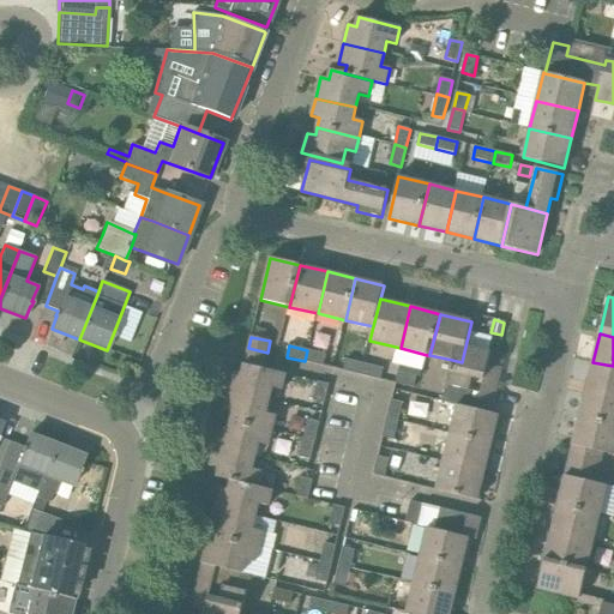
[(452,360),(445,389),(469,393),(473,377),(483,380),(491,353),(465,347),(462,362),(452,360)]
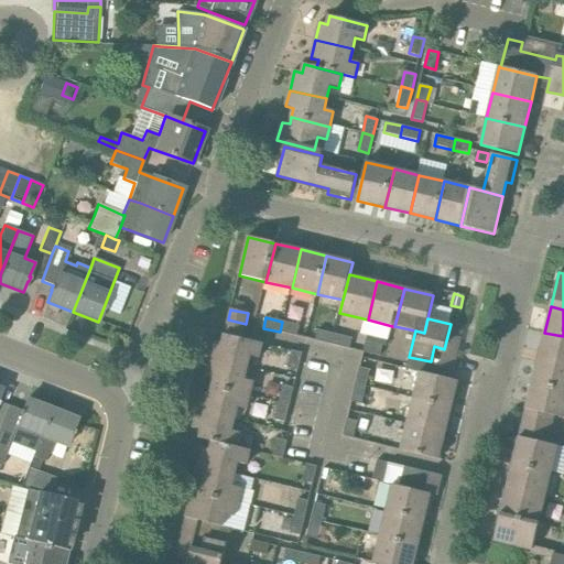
[(282,322),(280,332),(297,336),(300,326),(282,322)]
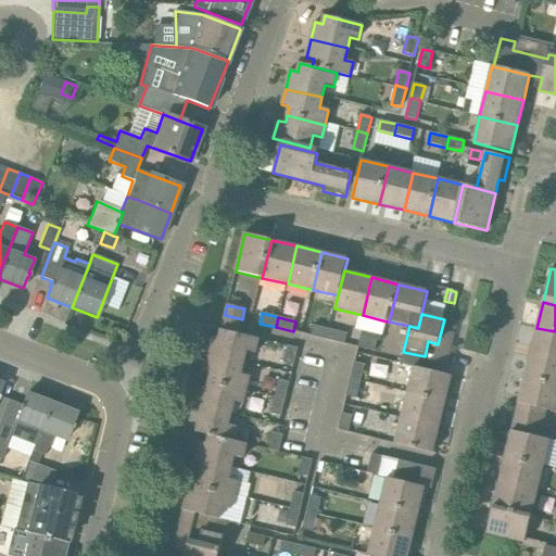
[(327,340),(329,329),(313,326),(311,336),(327,340)]
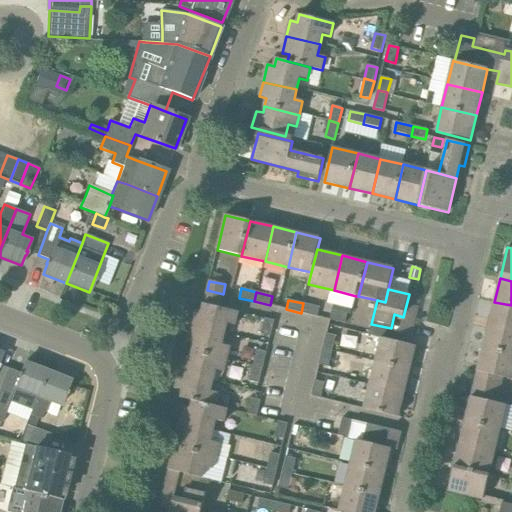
[(511,330),(511,305),(494,302),(489,325),(511,330)]
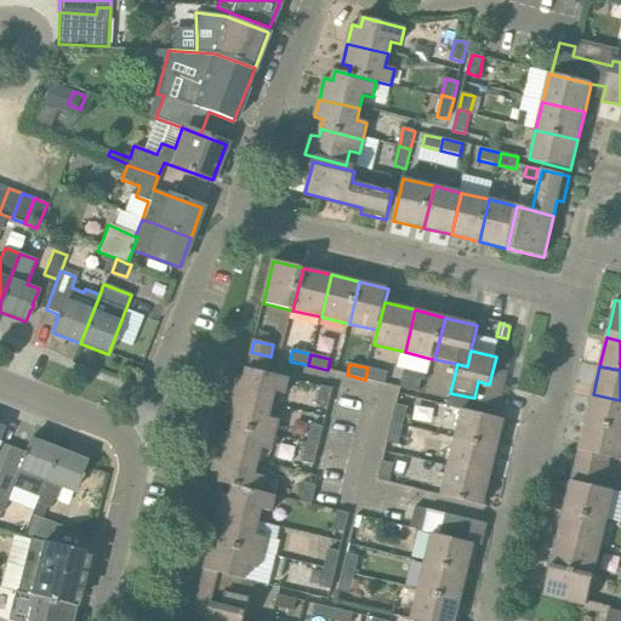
[(368,368),(365,380),(385,385),(388,372),(368,368)]
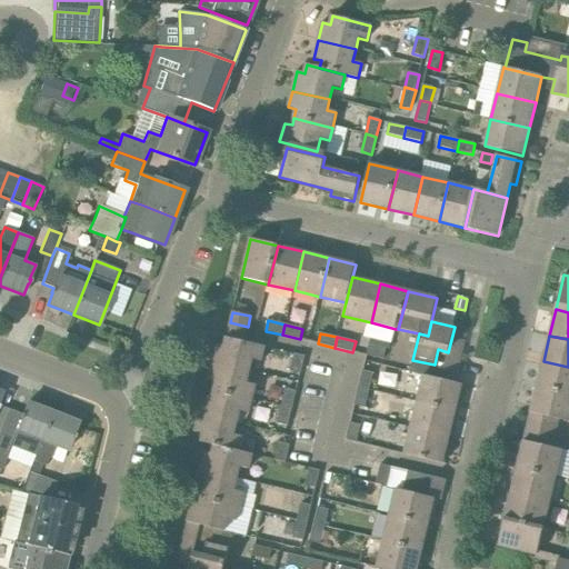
[(266,347),(243,342),(227,338),(225,347),(217,345),(212,362),(250,371),(252,360),(261,362),(266,347)]
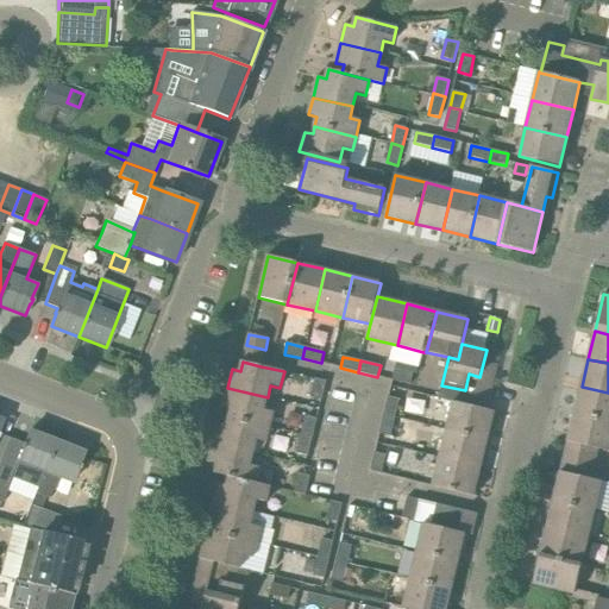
[(410,385),(413,374),(395,369),(393,381),(410,385)]
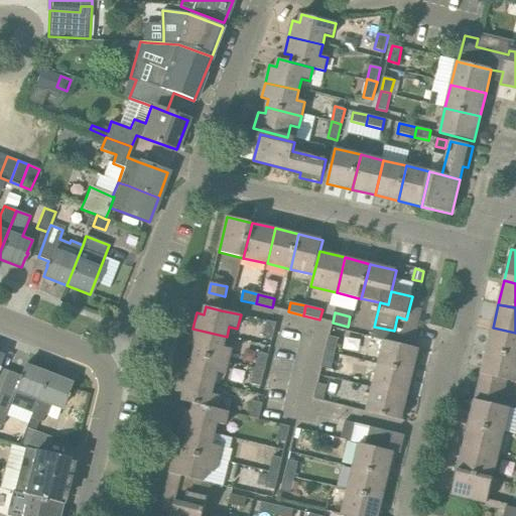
[(273,339),(276,324),(267,321),(263,337),(273,339)]
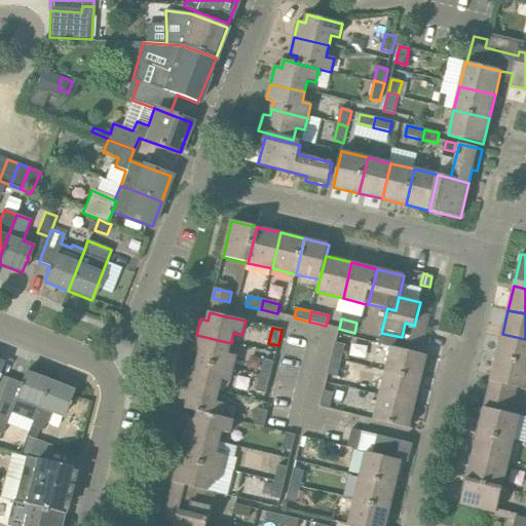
[(402,337),(381,333),(378,344),(391,347),(419,353),(422,342),(411,340),(402,337)]
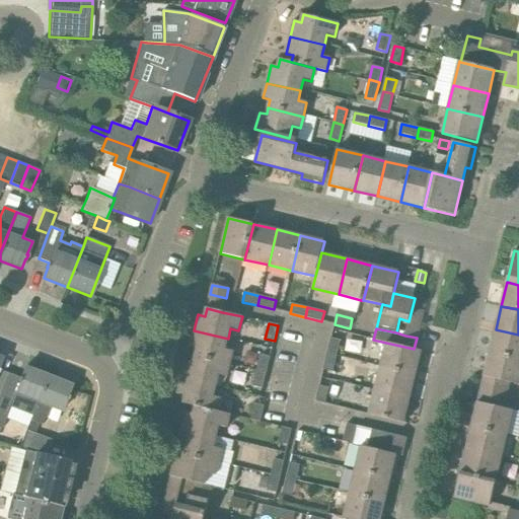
[(518,360),(518,335),(496,329),(490,353),(518,360)]
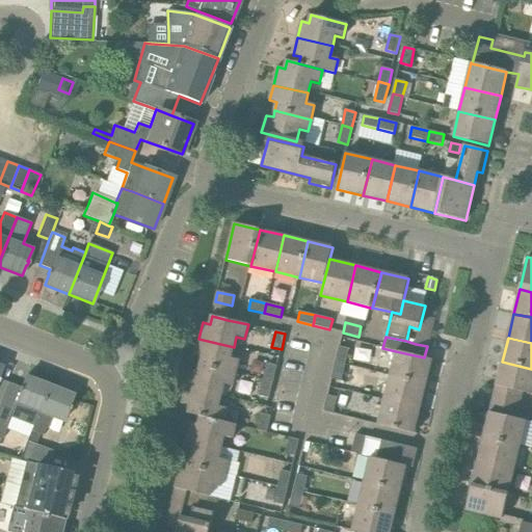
[(231,358),(234,347),(198,339),(194,355),(202,357),(200,365),(236,374),(239,361),(231,358)]
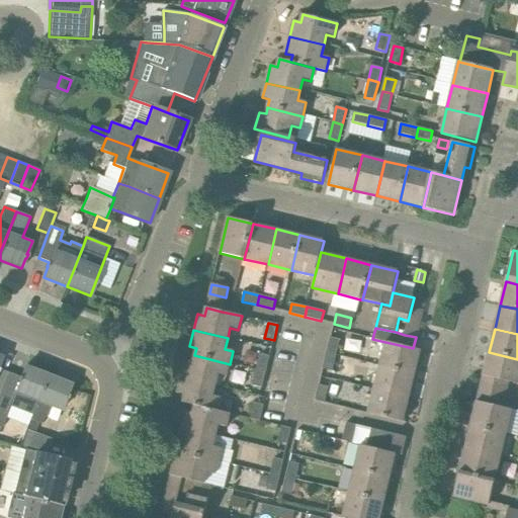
[(327,351),(337,353),(340,340),(330,338),(327,351)]
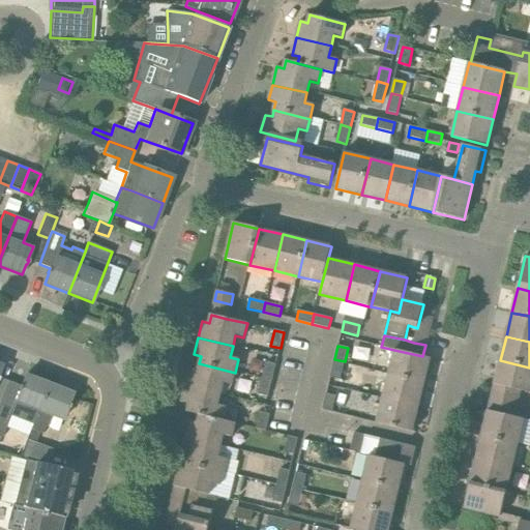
[(431,358),(422,356),(394,350),(388,375),(424,383),(431,358)]
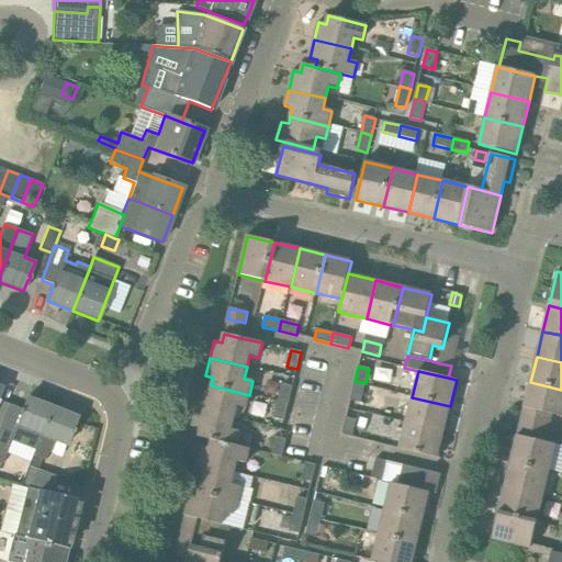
[(360,403),(366,383),(355,381),(350,401),(360,403)]
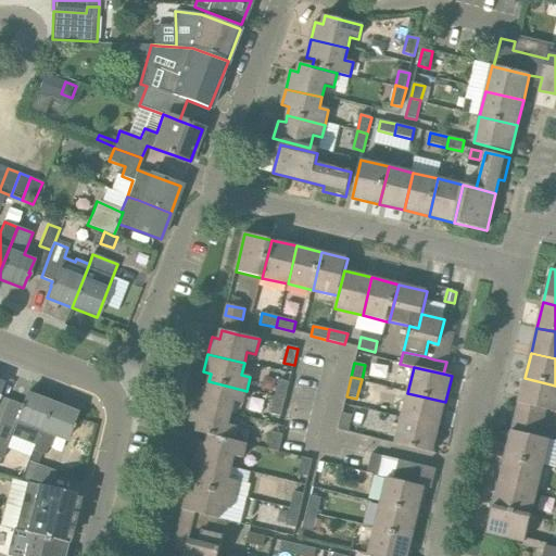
[(555,412),(555,386),(525,378),(515,416),(543,422),(546,411),(555,412)]
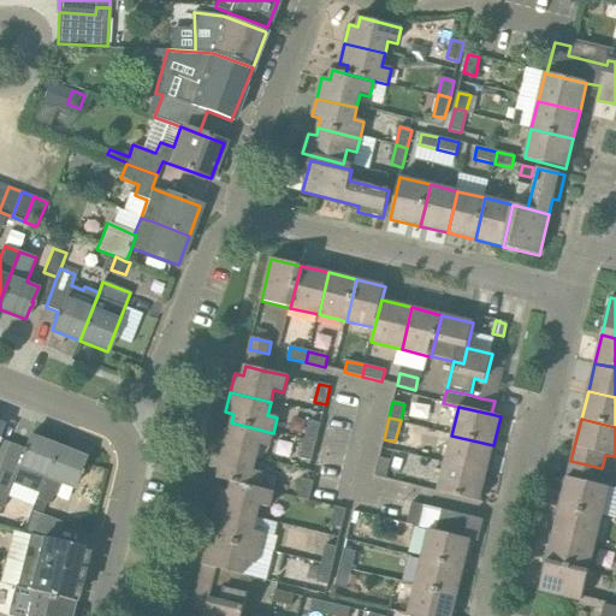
[(306,438),(317,440),(321,424),(309,421),(306,438)]
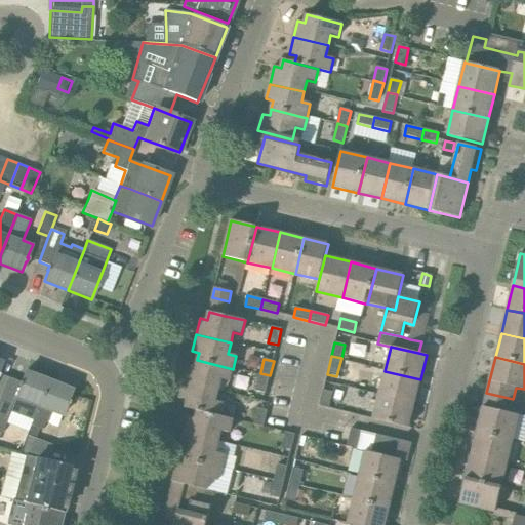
[(230,381),(233,369),(197,360),(196,367),(189,366),(185,382),(218,391),(221,379),(230,381)]
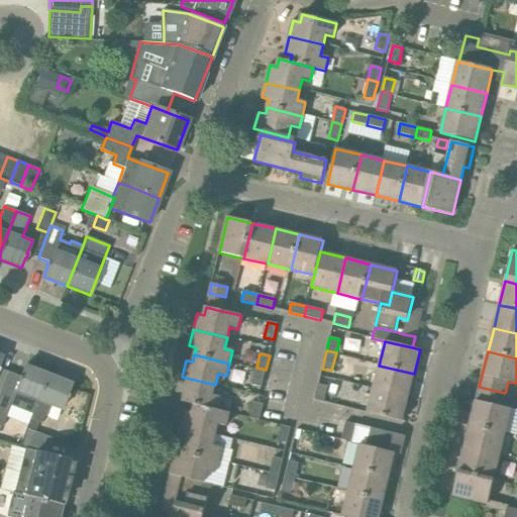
[(0,394),(9,371),(0,367),(0,362),(2,356),(0,355),(0,394)]
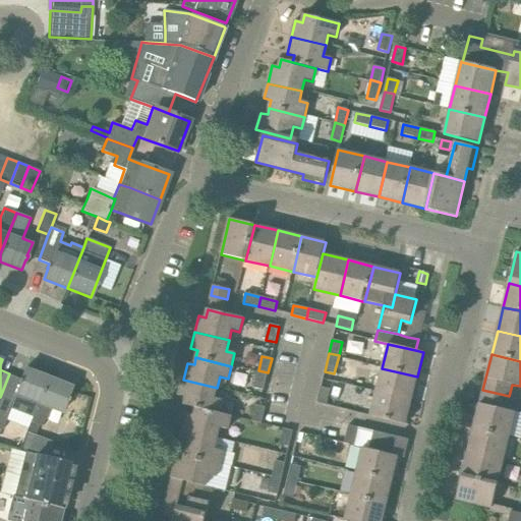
[(41,399),(48,378),(24,368),(20,379),(9,373),(0,397),(0,428),(1,429),(2,429),(9,411),(10,408),(31,416),(34,417),(41,399)]
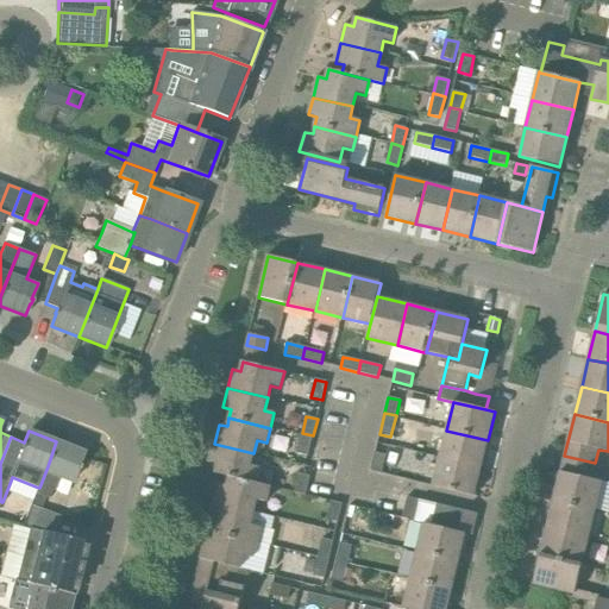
[(481,468),(488,440),(446,431),(439,458),(481,468)]
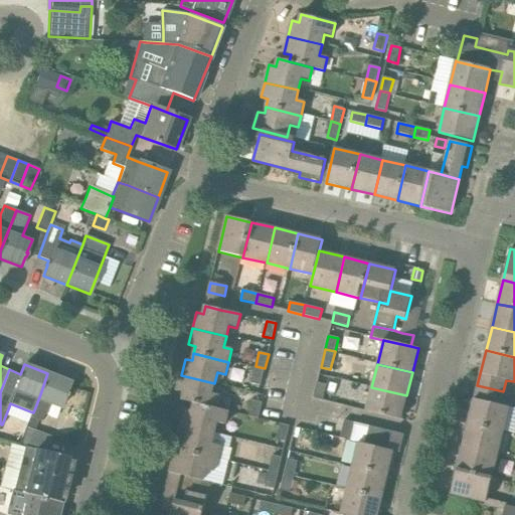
[(261,385),(265,368),(255,366),(250,383),(261,385)]
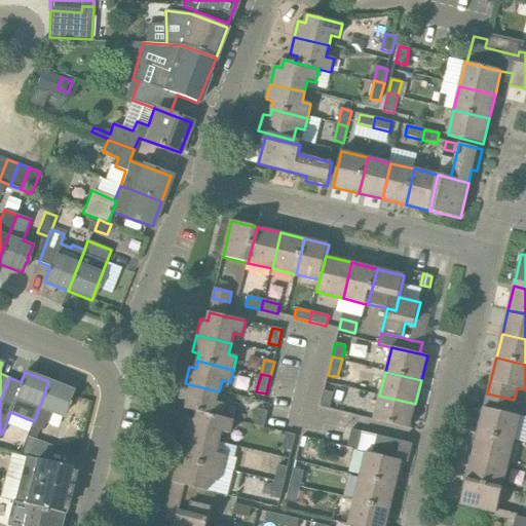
[(34,421),(32,426),(41,430),(44,423),(47,424),(51,413),(62,417),(72,390),(48,381),(41,403),(34,421)]
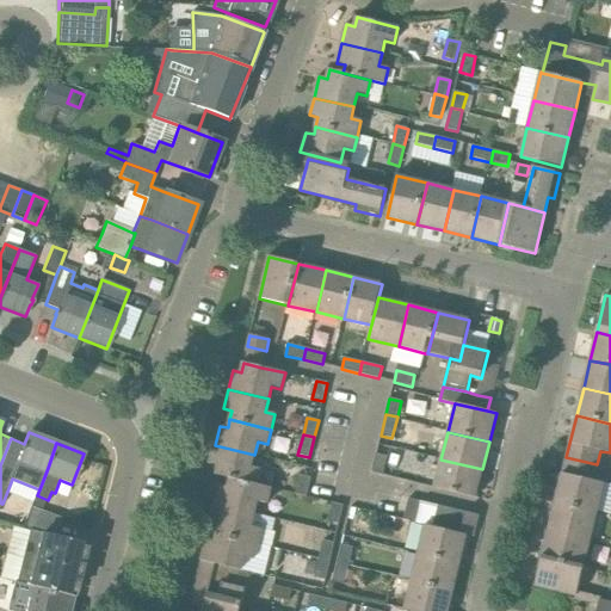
[(252,467),(254,455),(215,445),(210,464),(218,467),(216,475),(229,479),(271,489),(272,488),(258,485),(261,469),(252,467)]
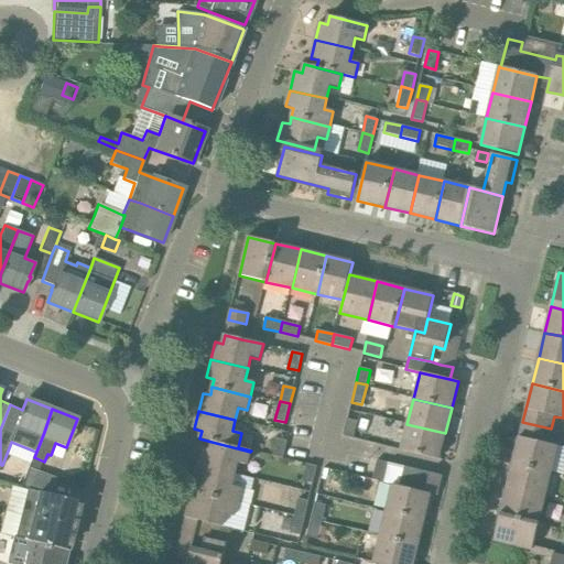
[(354,438),(358,422),(347,420),(343,436),(354,438)]
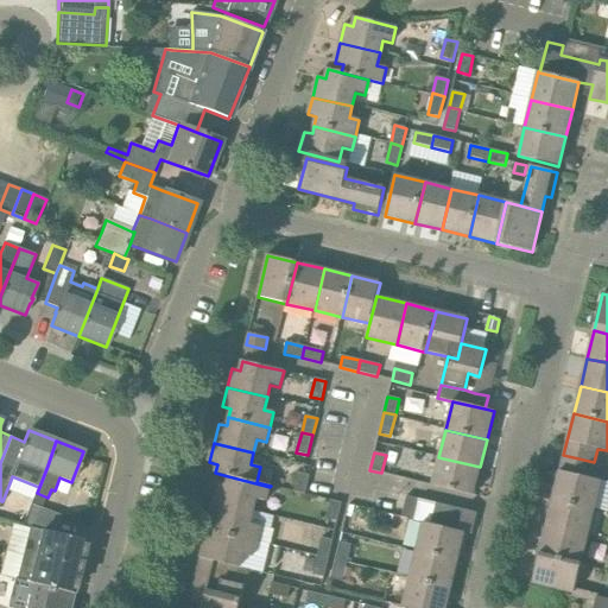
[(473,495),(480,467),(438,457),(432,486),(473,495)]
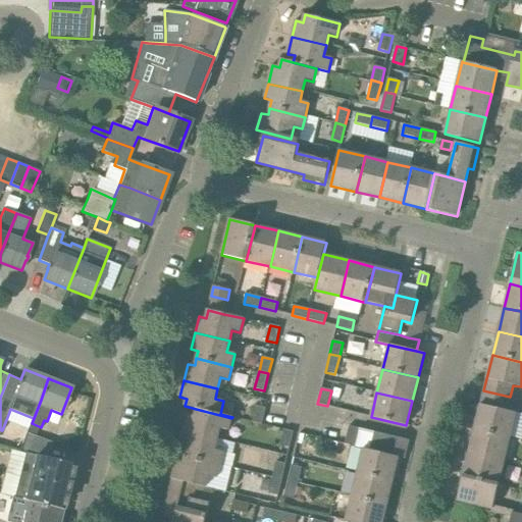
[(507,411),(507,410),(480,404),(475,428),(510,437),(516,413),(507,411)]
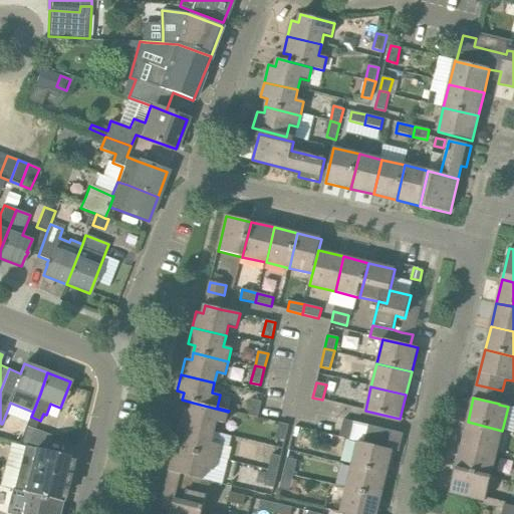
[(258,418),(262,403),(252,400),(248,416),(258,418)]
